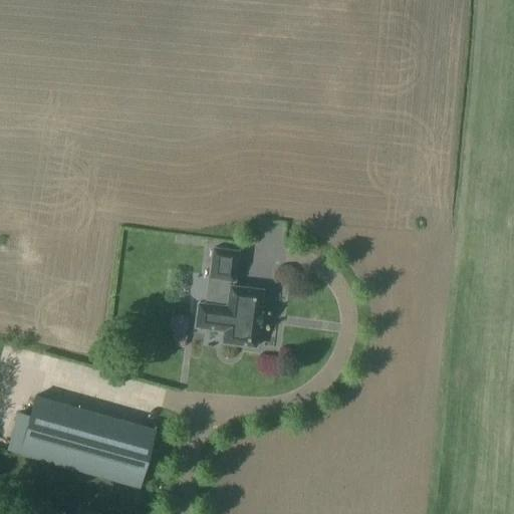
[(259,311),(262,290),(231,286),(232,280),(234,280),(238,251),(213,248),(209,277),(220,278),(217,305),(198,303),(195,326),(224,330),(222,342),(255,346),(258,324),(259,324),(261,312),(259,311)]
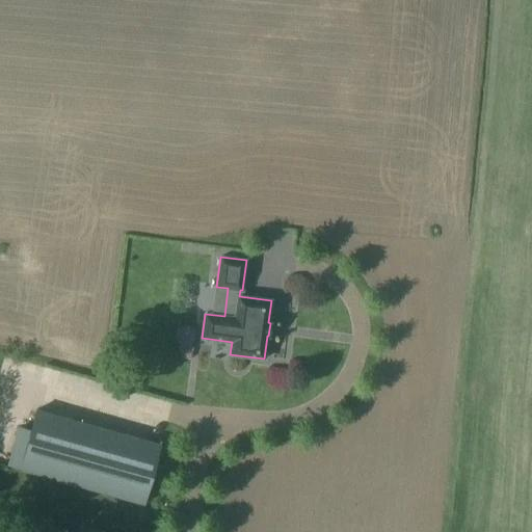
[(20,469),(130,500),(143,504),(151,478),(160,444),(117,431),(36,409),(20,469)]
